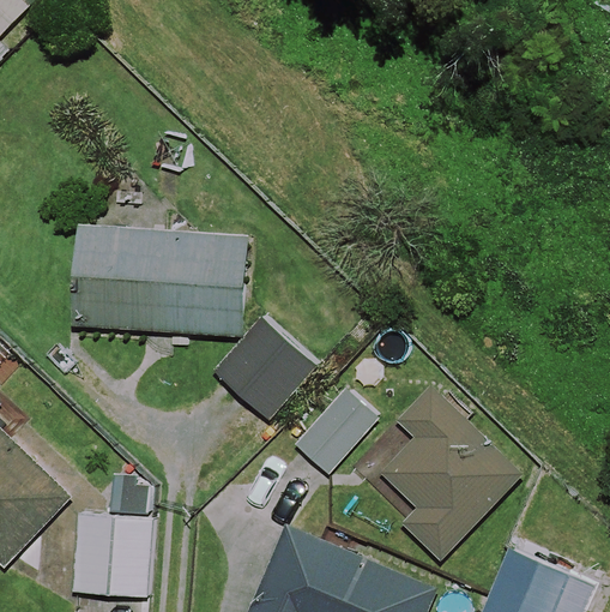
[(0,36),(26,9),(18,0),(0,0),(0,60),(8,52),(0,43),(0,36)]
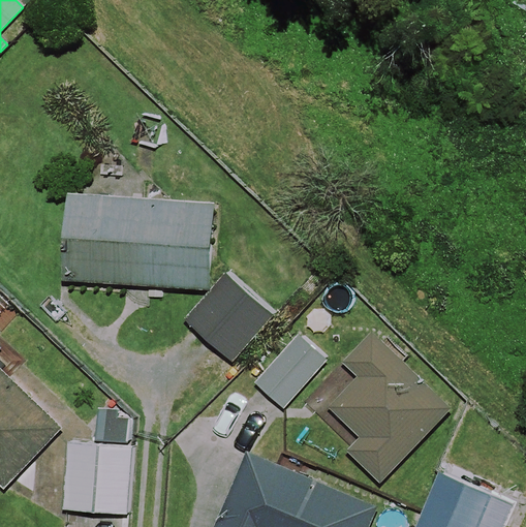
[(212,204),(69,195),(64,280),(208,288),(212,204)]
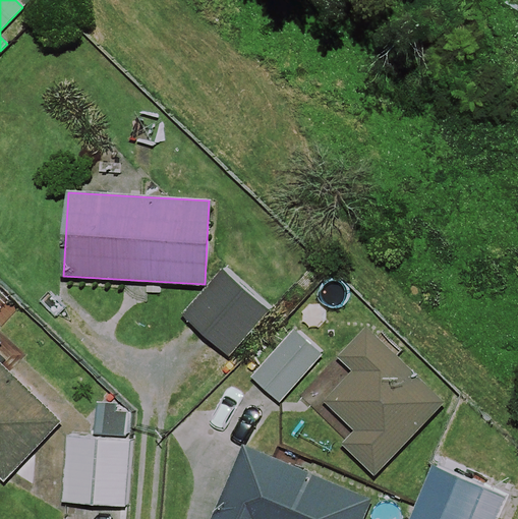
[(268,312),(224,271),(182,315),(226,357),(268,312)]
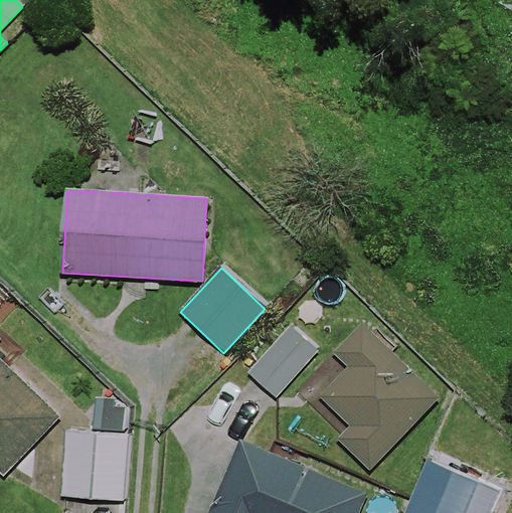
[(324,346),(295,318),(245,369),(274,397),(324,346)]
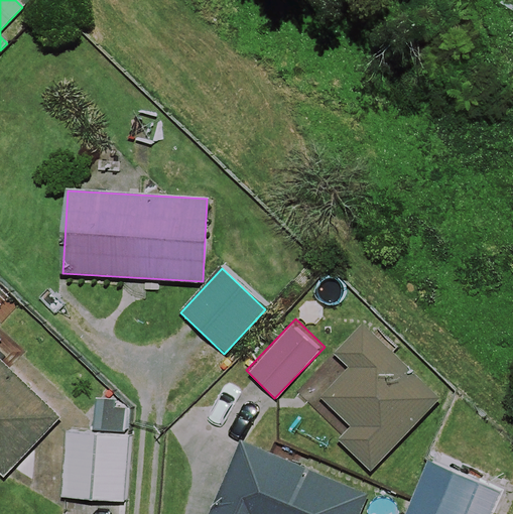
[(438,400),(362,328),(339,354),(347,361),(316,392),(347,421),(331,438),(369,474),(438,400)]
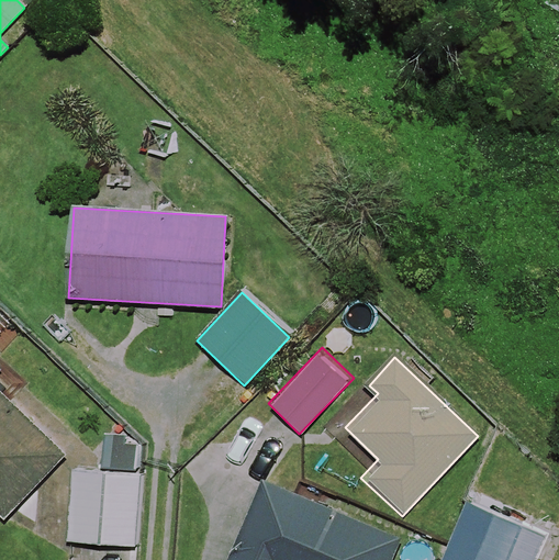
[(62,458),(0,400),(0,517),(2,519),(62,458)]
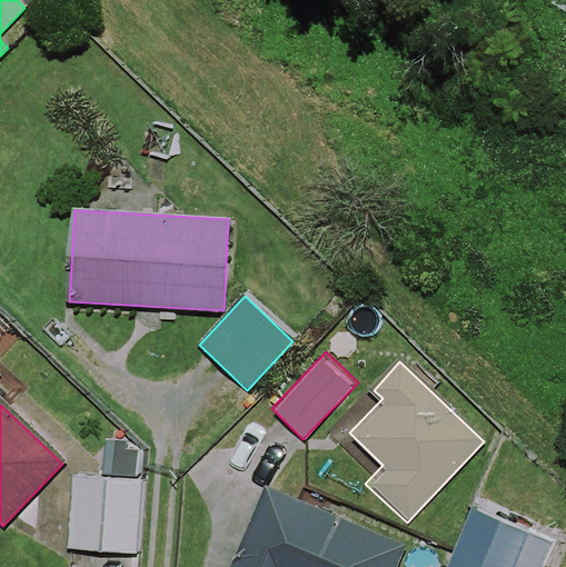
[(137,481),(76,477),(70,548),(131,554),(137,481)]
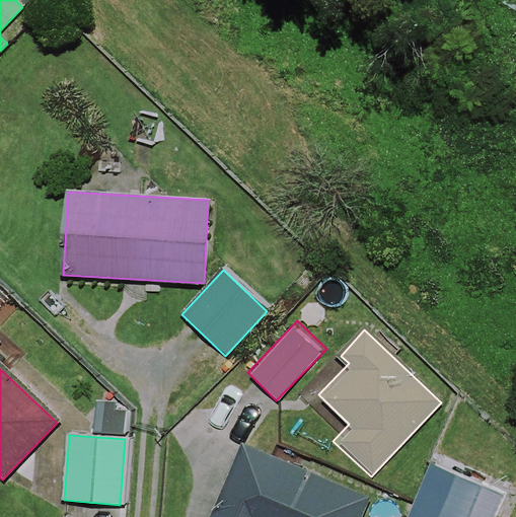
[(361,516),(370,496),(244,445),(214,516),(361,516)]
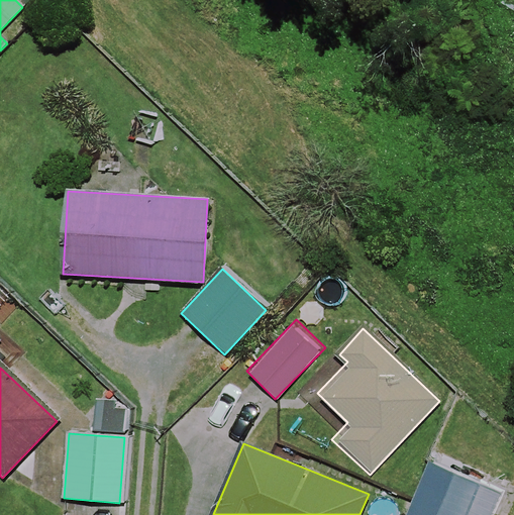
[(491,514),(501,493),(429,460),(404,514),(491,514)]
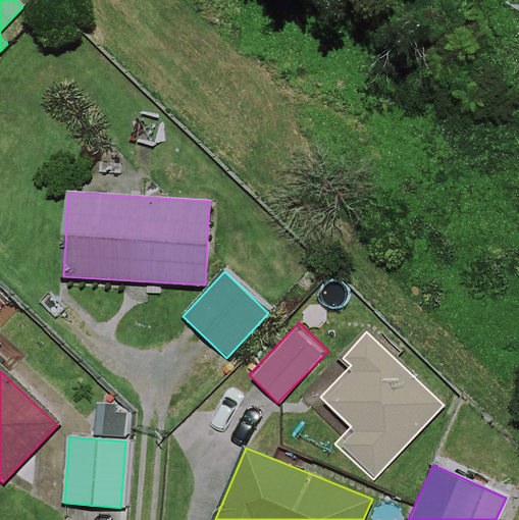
All buildings are outlined.
